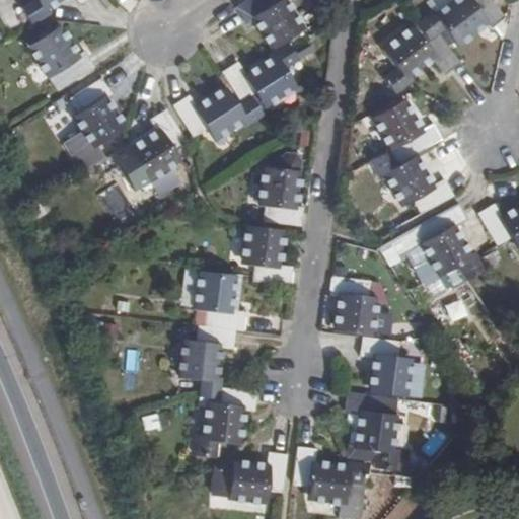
[(32,0),(24,5),(33,23),(48,14),(44,8),(55,0),(79,0),(81,2),(84,0),(32,0)]
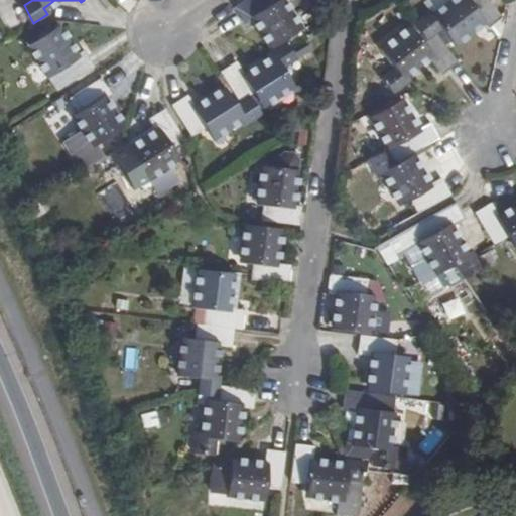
[(274,0),(248,0),(236,8),(246,24),(254,19),(272,43),(299,26),(282,0),(276,3),(274,0)]
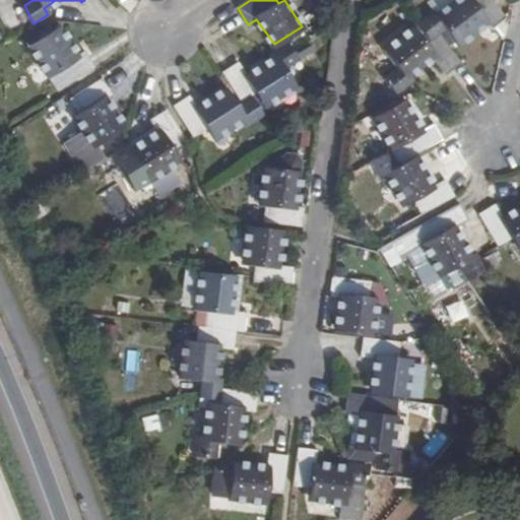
[(461,0),(437,16),(433,11),(415,22),(429,41),(437,34),(444,27),(456,41),(481,24),(486,31),(503,21),(486,0),(467,0),(466,1),(465,0),(461,0)]
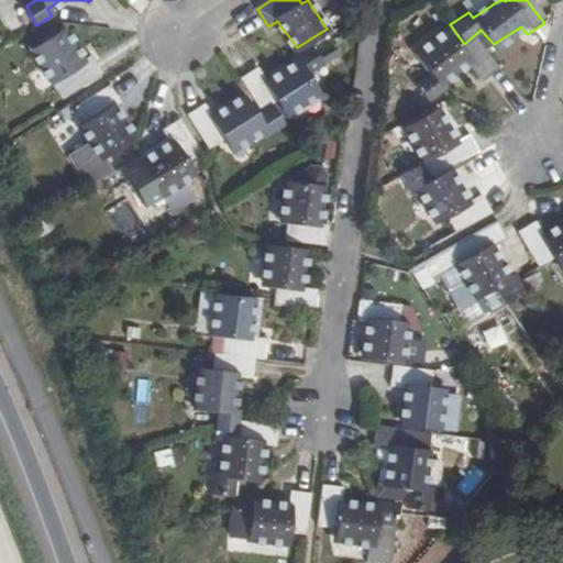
[(473,36),(464,44),(457,35),(453,39),(448,32),(420,53),(431,69),(416,80),(428,99),(445,87),(441,80),(467,61),(482,78),(497,68),(473,36)]
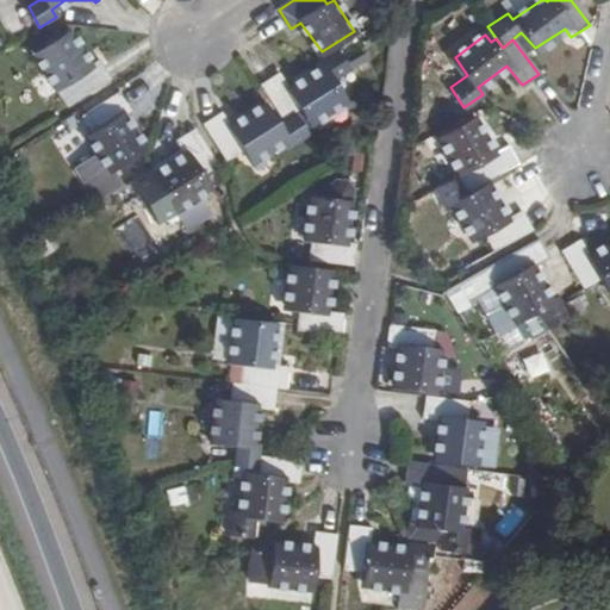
[(86,67),(67,36),(36,57),(54,87),(61,83),(72,103),(110,79),(98,61),(86,67)]
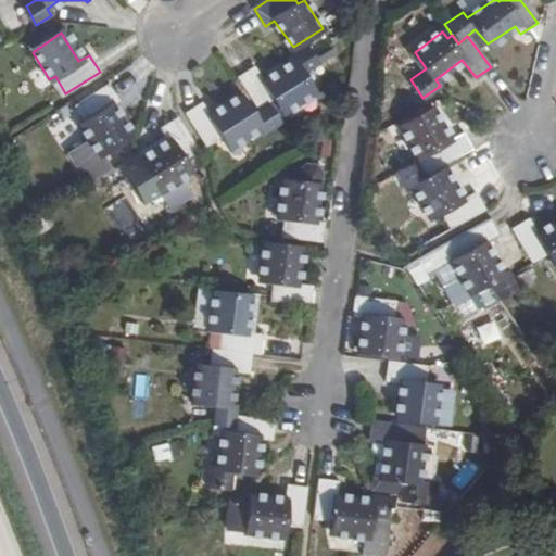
[(255,67),(238,78),(258,112),(268,106),(269,106),(276,101),(283,111),(313,92),(303,74),(317,64),(312,57),(306,47),(288,59),(292,66),(266,83),(255,67)]
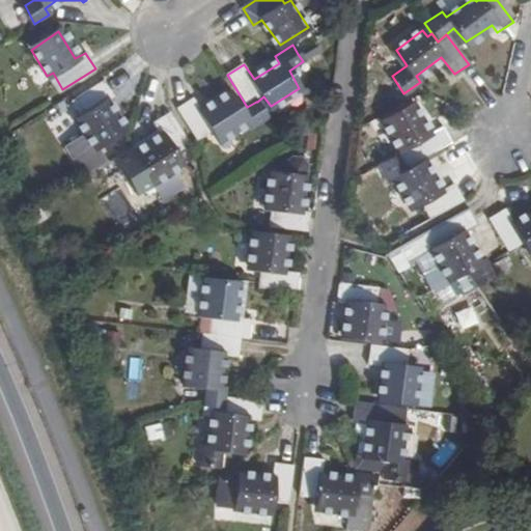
[(113,98),(103,81),(71,101),(80,117),(76,120),(95,147),(121,130),(105,103),(113,98)]
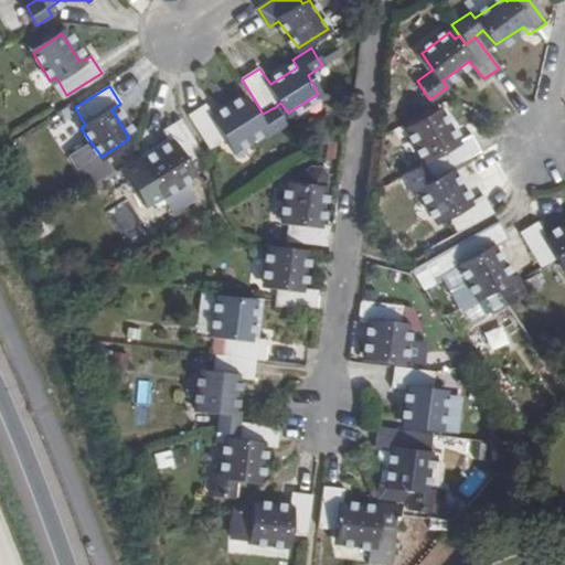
[(213,118),(204,105),(187,116),(209,150),(225,139),(232,148),(262,130),(267,137),(284,126),(273,108),(263,114),(255,118),(243,100),(213,118)]
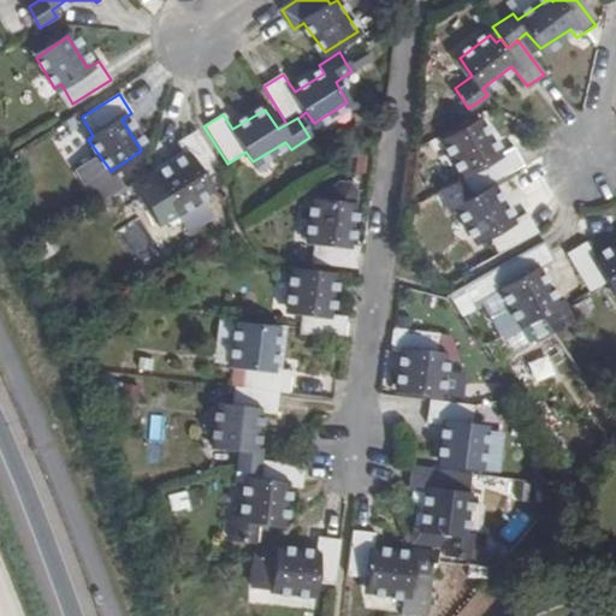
[(498,153),(479,120),(446,140),(465,173),(475,167),(486,188),(523,169),(511,146),(498,153)]
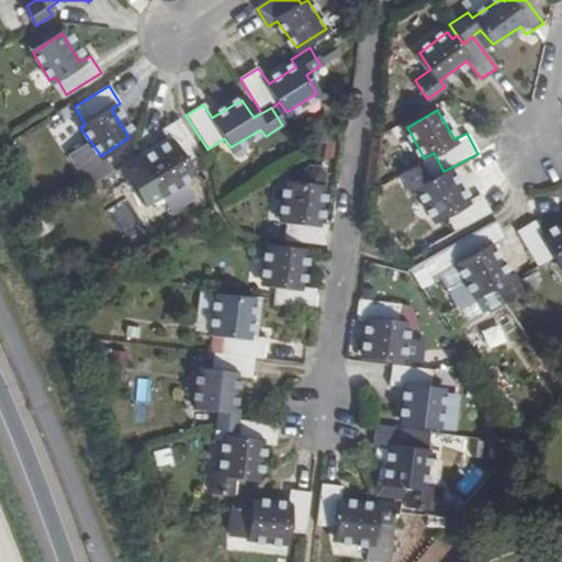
[(142,163),(138,157),(122,166),(134,183),(150,175),(163,190),(192,171),(187,163),(201,154),(179,120),(165,130),(172,142),(142,163)]
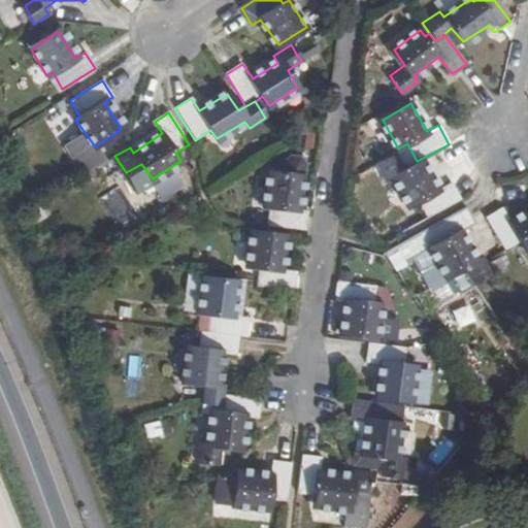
[(395,155),(377,165),(387,182),(391,178),(408,206),(418,201),(428,219),(461,200),(452,184),(437,191),(423,162),(403,172),(395,155)]
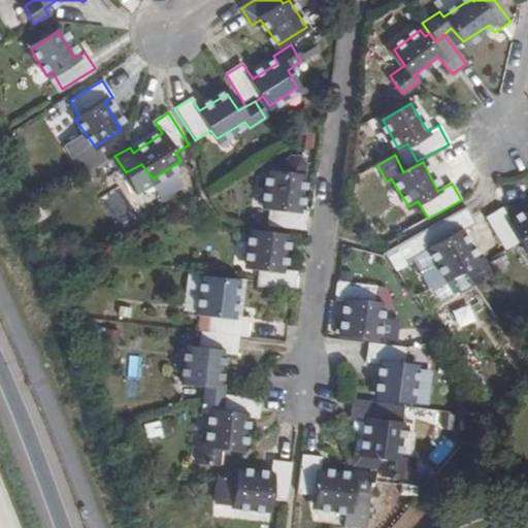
[(299,178),(267,173),(263,208),(269,208),(266,226),(303,231),(306,212),(295,210),(299,178)]
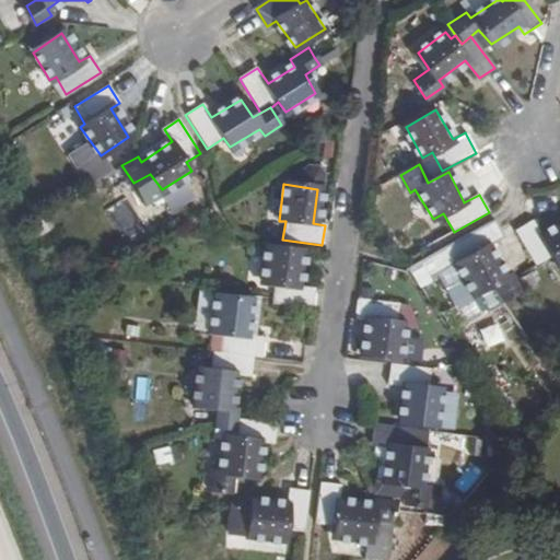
[(531,221),(514,231),(532,261),(535,266),(552,257),(558,268),(559,267),(559,224),(539,235),(531,221)]
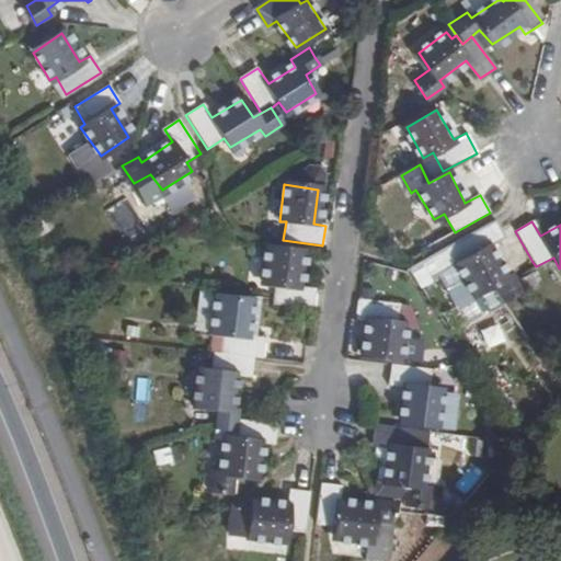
[(503,242),(492,222),(420,262),(431,282),(458,266),(473,295),(492,286),(503,304),(523,293),(512,274),(503,277),(489,251),(503,242)]
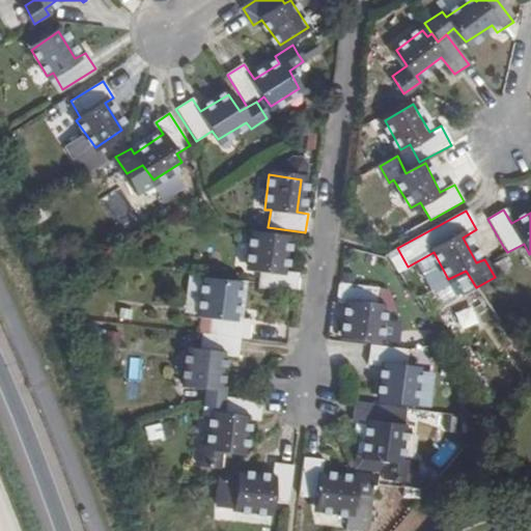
[(286,240),(254,234),(249,267),(260,269),(258,288),(295,292),(298,274),(282,271),(286,240)]
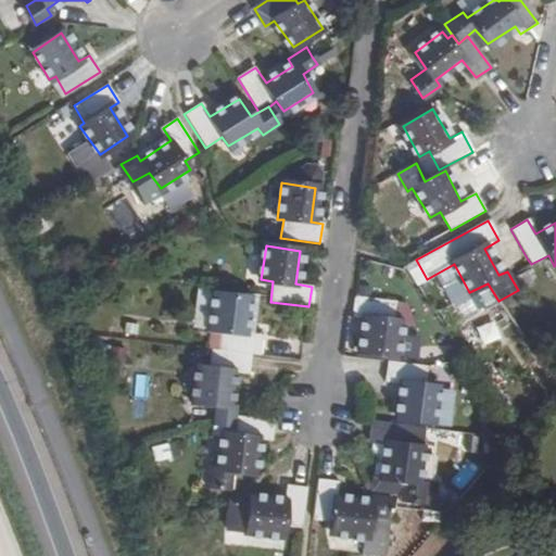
[(394,297),(354,291),(352,311),(363,313),(358,348),(393,351),(397,316),(391,315),(394,297)]
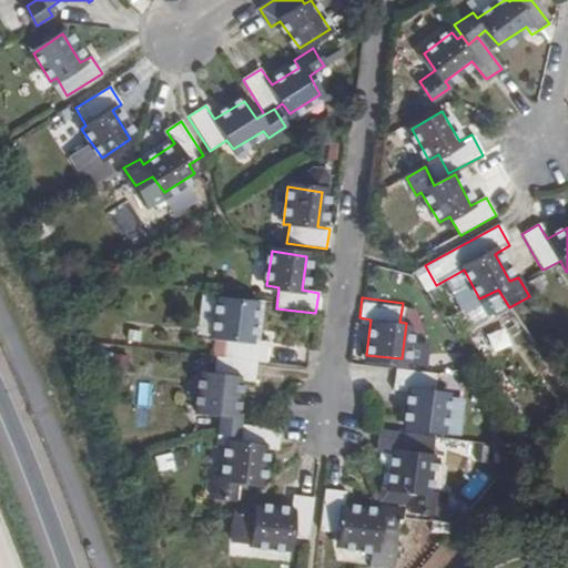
[(253,306),(219,301),(214,336),(225,337),(222,358),(215,356),(212,376),(201,375),(196,408),(215,412),(215,434),(237,437),(240,425),(241,414),(230,412),(235,381),(253,382),(255,362),(264,363),(266,342),(250,340),(253,306)]
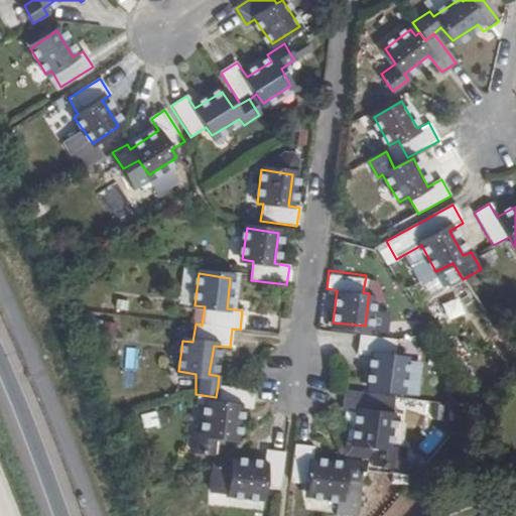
[(396,340),(359,336),(358,355),(373,356),(370,386),(402,391),(405,359),(395,358),(396,340)]
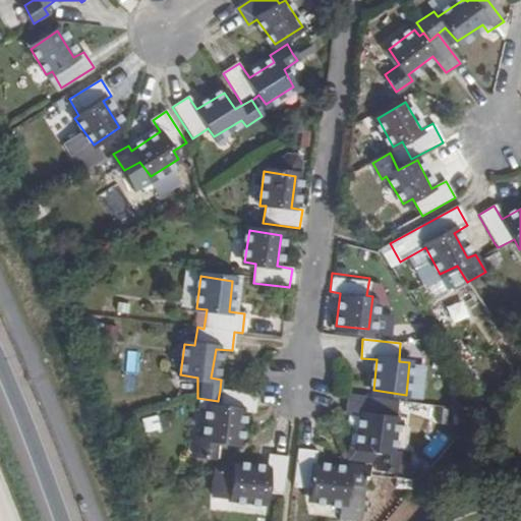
[(254,413),(256,394),(220,390),(218,401),(217,407),(206,406),(204,439),(234,442),(238,411),(254,413)]
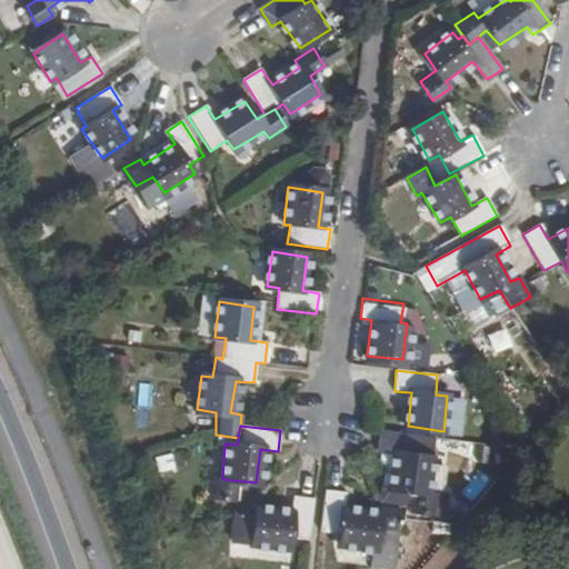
[(420,438),(380,431),(378,450),(393,452),(390,488),(411,491),(409,511),(429,513),(432,493),(425,492),(429,457),(417,456),(420,438)]
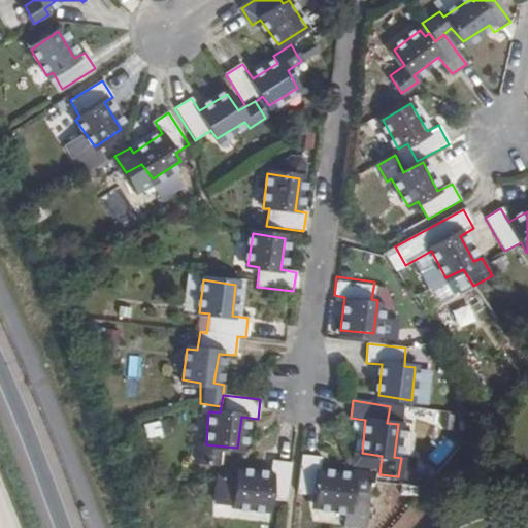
[(322,458),(302,455),(296,493),(315,495),(314,505),(347,509),(349,489),(367,492),(369,471),(351,468),(349,476),(319,472),(322,458)]
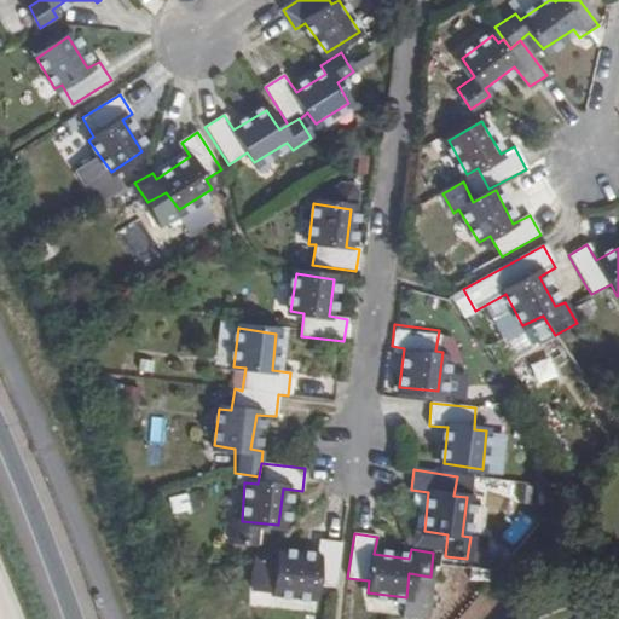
[(341,543),(318,539),(316,556),(278,553),(273,591),(311,596),(312,584),(335,588),(341,543)]
